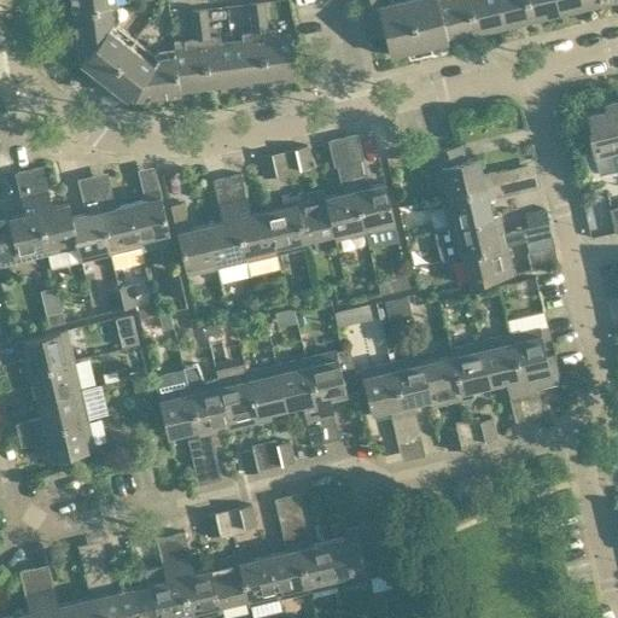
[(263,0),(256,1),(266,80),(295,77),(290,34),(279,35),(278,28),(267,29),(263,0)]
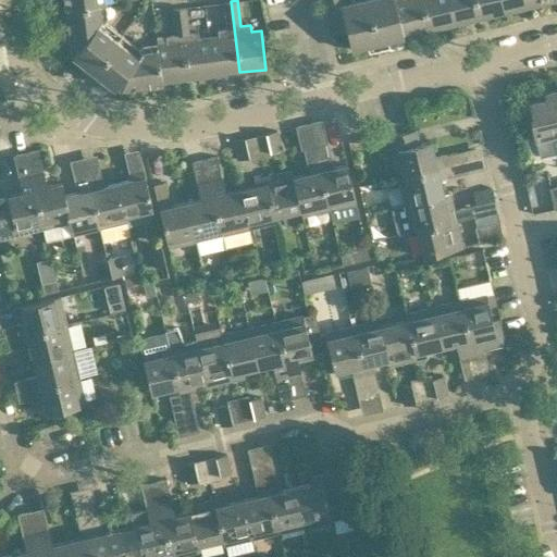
[(240,23),(249,23),(250,1),(242,0),(240,23)]
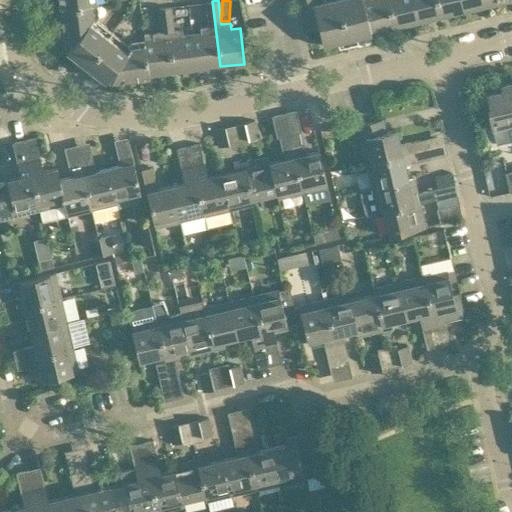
[(347,39),(337,0),(331,0),(313,4),(312,0),(299,0),(307,31),(319,28),(323,45),(347,39)]
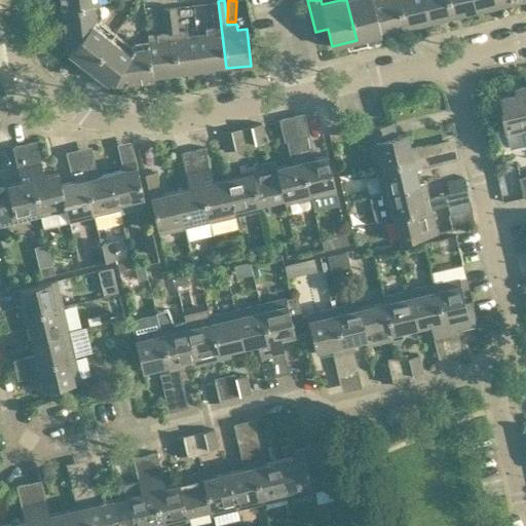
[(346,0),(357,40),(381,35),(373,0),(346,0)]
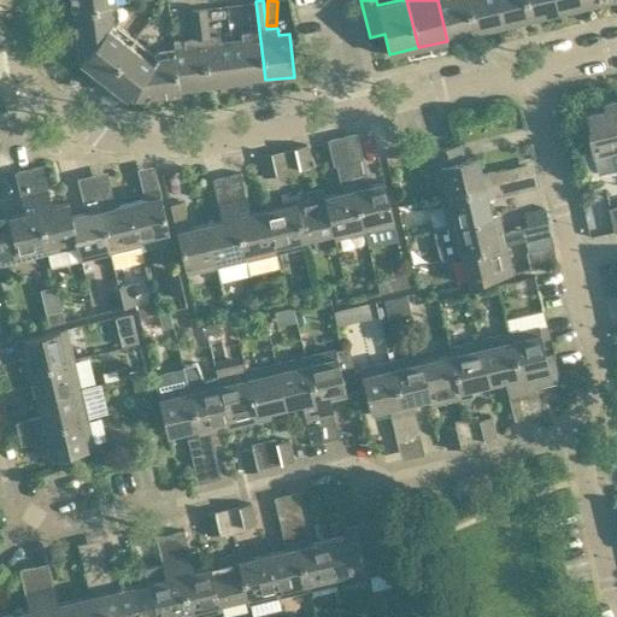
[(438,0),(447,41),(474,34),(465,0),(438,0)]
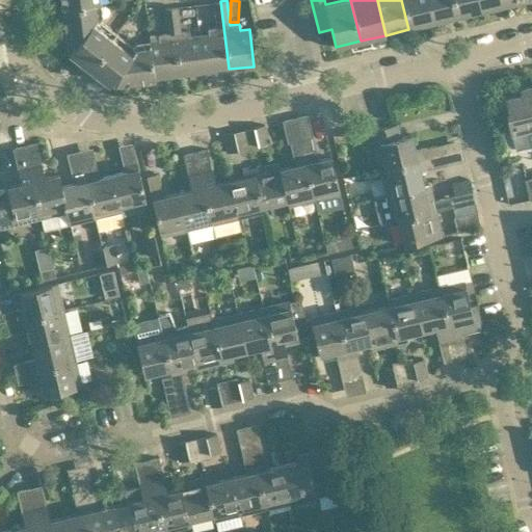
[(401,0),(408,29),(434,24),(428,0),(401,0)]
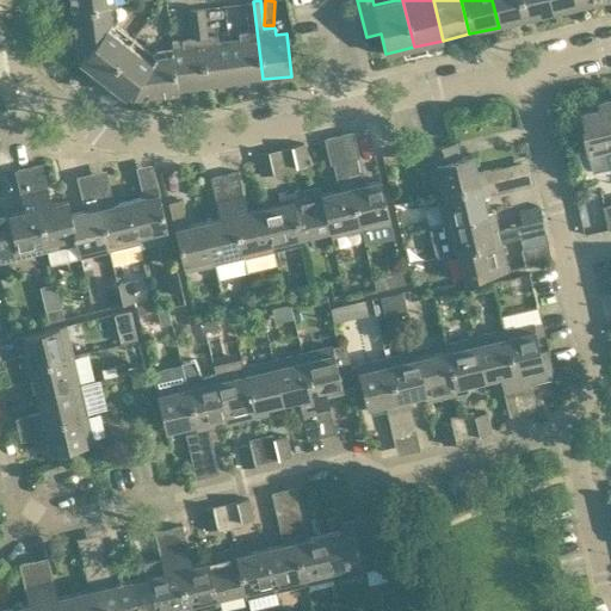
[(492,0),(499,28),(525,20),(519,0),(492,0)]
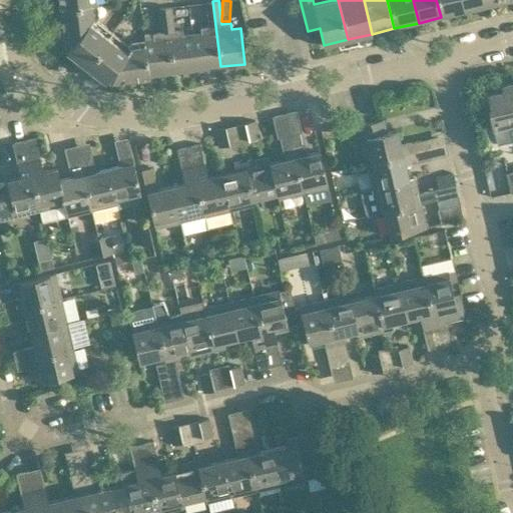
[(436,0),(441,17),(465,12),(462,0),(436,0)]
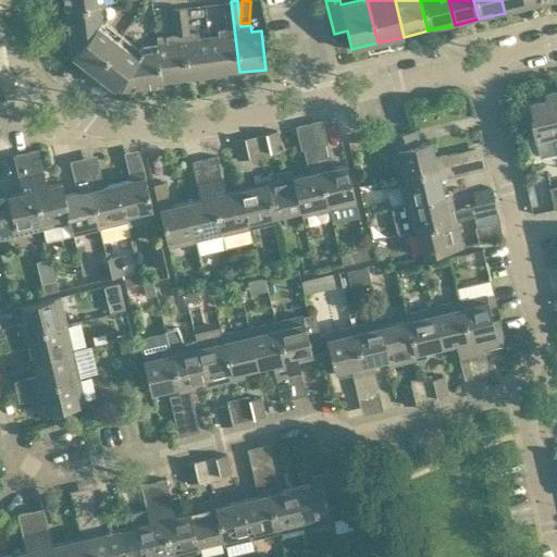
[(502,0),(505,13),(530,7),(528,0),(502,0)]
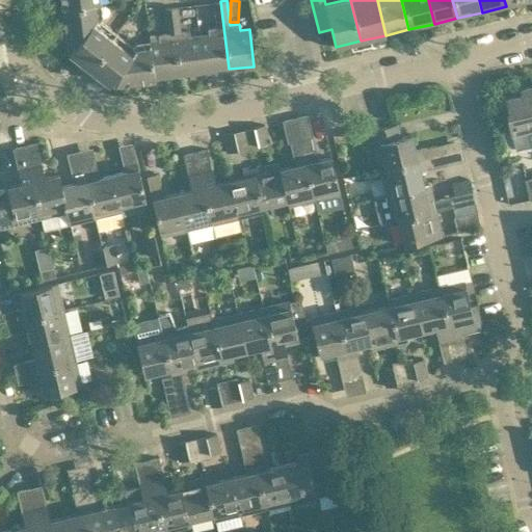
[(209,33),(200,34),(204,72),(229,69),(220,1),(214,2),(217,26),(208,27),(209,33)]
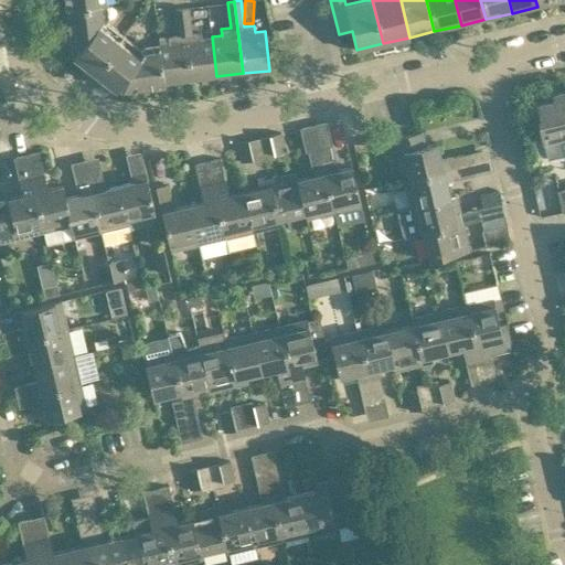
[(100,3),(66,8),(71,48),(75,51),(74,54),(92,68),(89,71),(91,71),(92,71),(95,73),(95,74),(96,75),(97,73),(116,87),(118,84),(123,88),(163,83),(159,48),(144,50),(103,18),(100,3)]
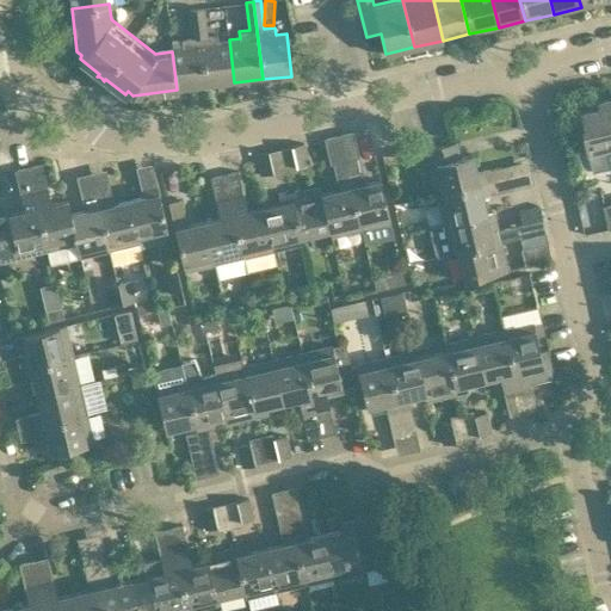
[(203,7),(196,8),(205,86),(234,82),(229,39),(218,41),(217,35),(207,36),(203,7)]
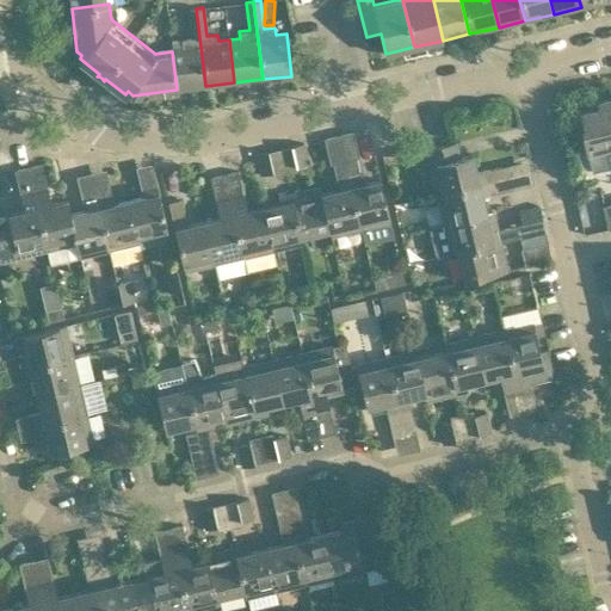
[(172,48),(172,51),(177,90),(205,86),(196,8),(189,10),(192,37),(183,38),(183,45),(172,48)]
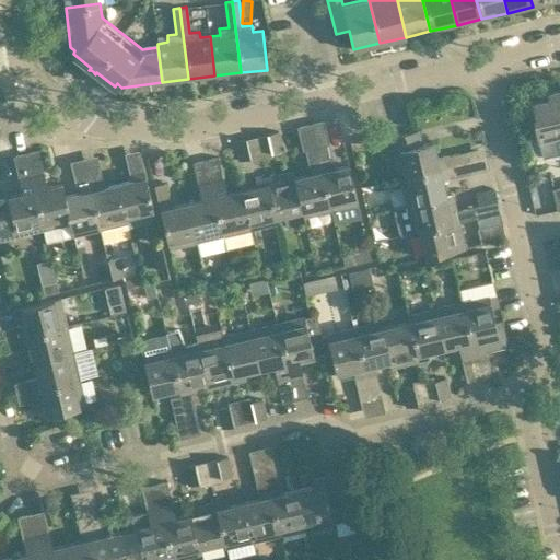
[(549,100),(533,103),(536,117),(534,118),(539,140),(544,156),(559,152),(559,97),(559,91),(548,94),(549,100)]
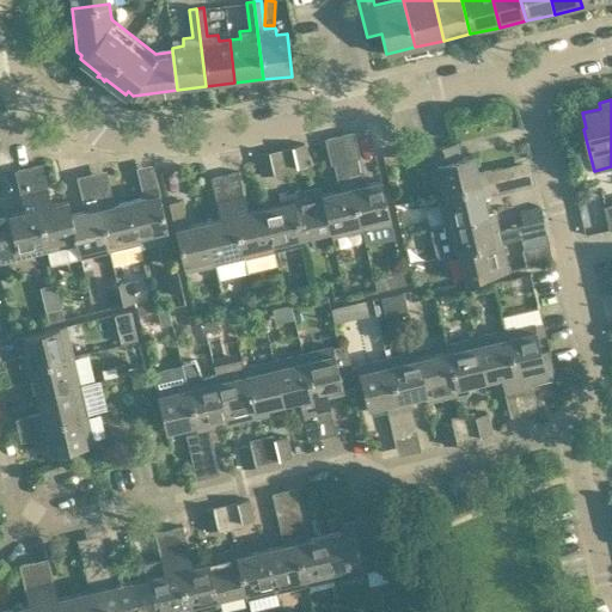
[(354,132),(340,135),(362,231),(392,224),(381,181),(363,184),(357,158),(360,158),(354,132)]
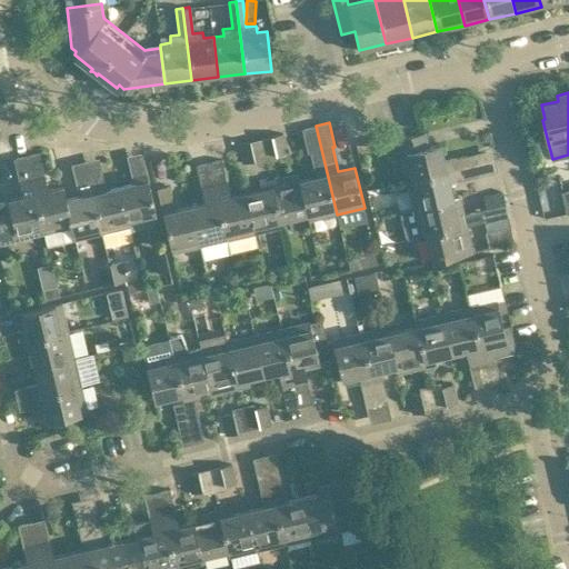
[(316,177),(300,180),(308,215),(309,220),(337,215),(316,126),(302,129),(308,152),(310,152),(316,177)]
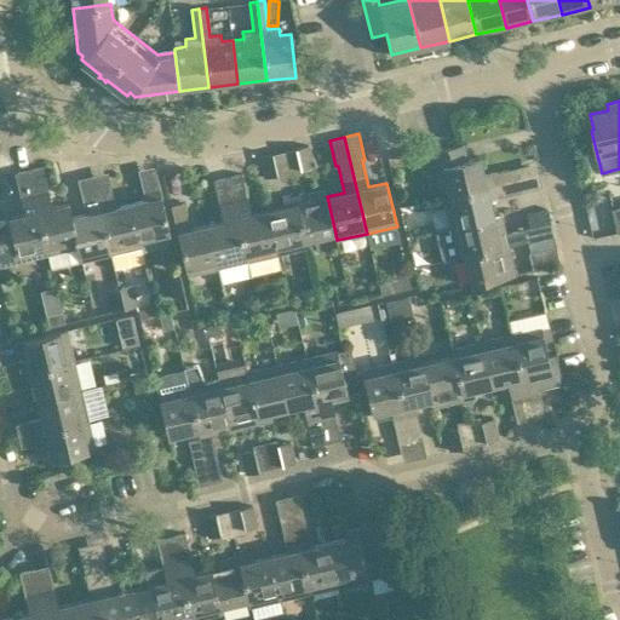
[(432,151),(443,197),(514,181),(510,168),(484,176),(480,156),(466,160),(463,144),(432,151)]
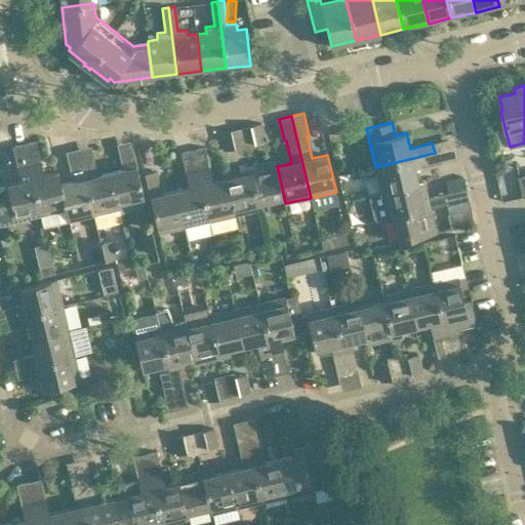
[(261,123),(251,126),(255,143),(266,140),(261,123)]
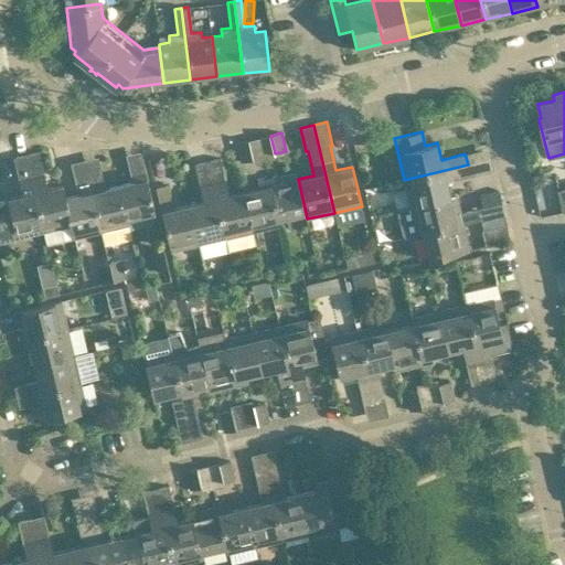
[(253,159),(248,140),(237,142),(242,162),(253,159)]
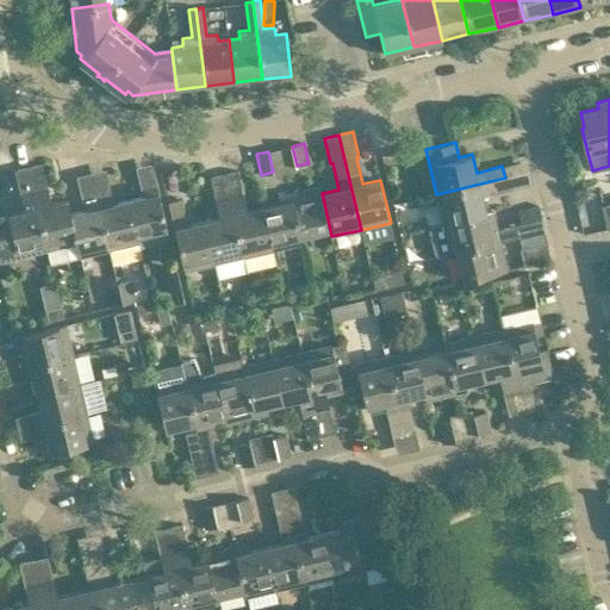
[(43,163),(29,166),(49,249),(53,262),(70,259),(81,256),(72,213),(68,199),(53,203),(43,163)]
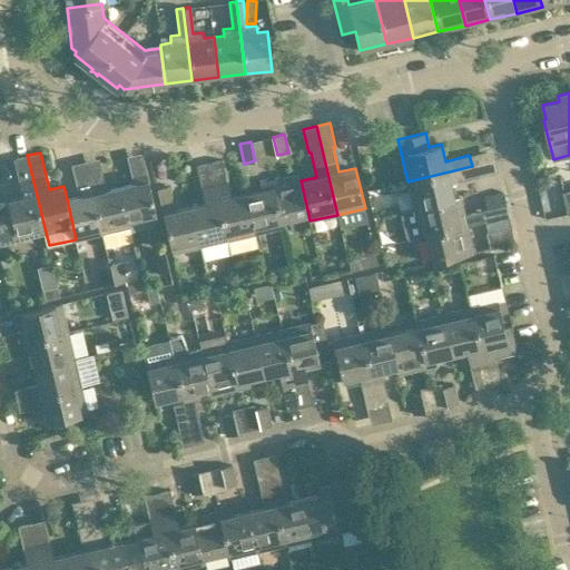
[(0,243),(46,233),(27,155),(15,158),(23,196),(9,199),(7,193),(0,194),(0,243)]
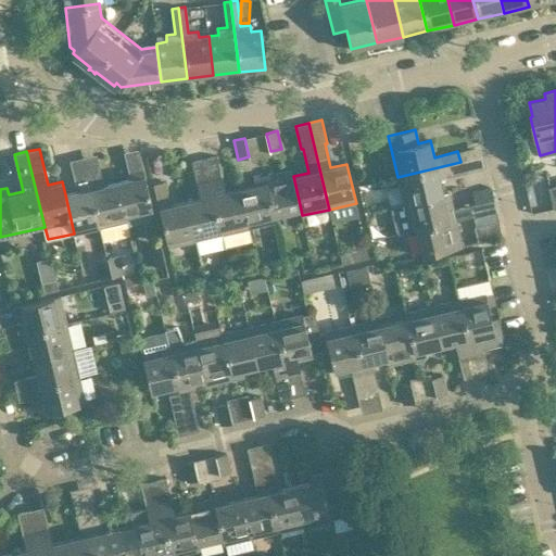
[(217,155),(204,159),(225,247),(252,240),(249,228),(240,189),(226,192),(217,155)]
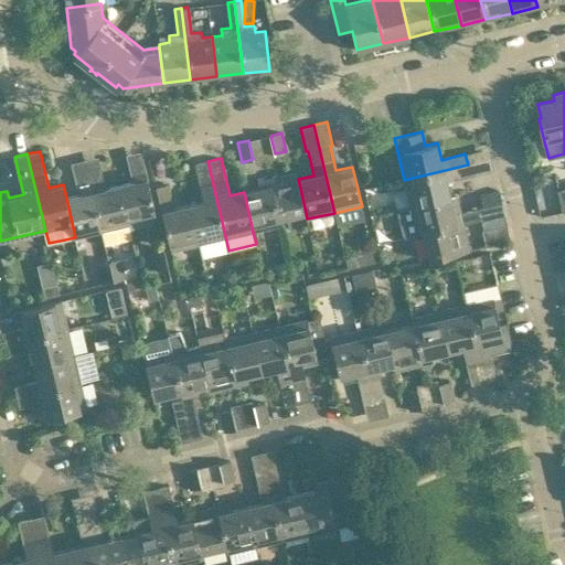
[(189,205),(199,244),(202,257),(228,251),(208,161),(194,164),(203,202),(189,205)]
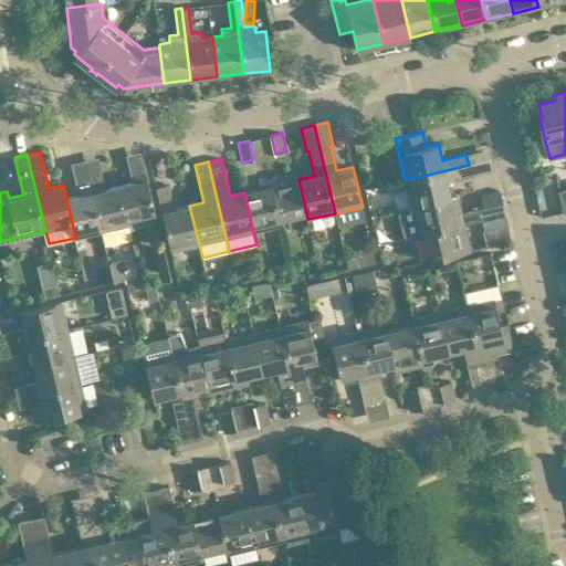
[(405,180),(411,208),(451,198),(447,181),(471,176),(469,165),(405,180)]
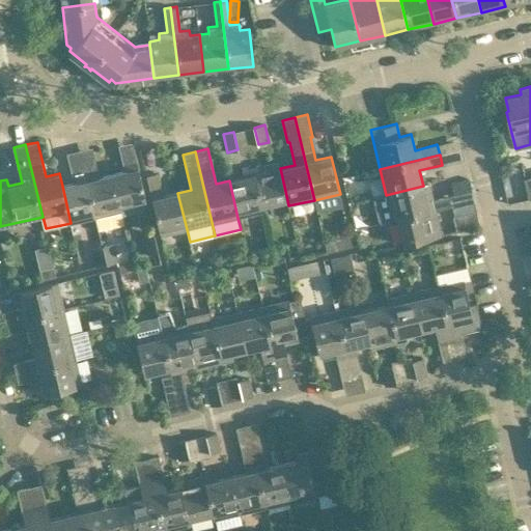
[(128,170),(112,174),(121,211),(147,204),(137,162),(126,164),(128,170)]
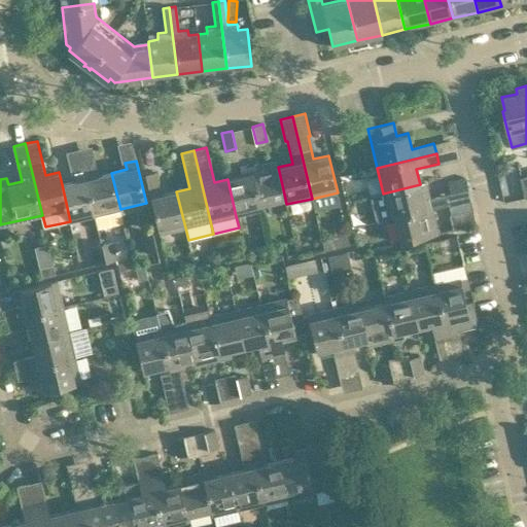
[(276,161),(251,167),(259,205),(284,199),(286,205),(286,204),(278,167),(276,161)]
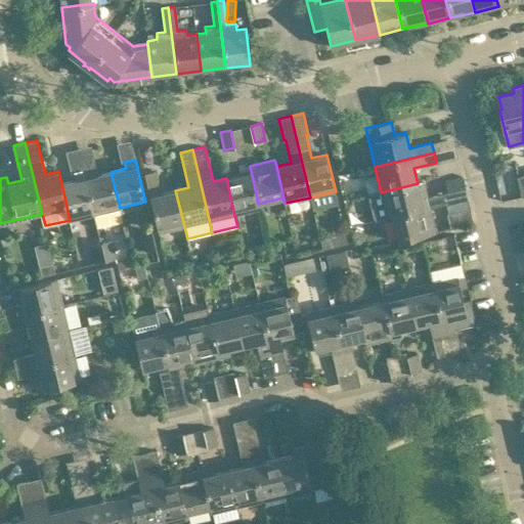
[(241,175),(226,178),(234,215),(260,209),(258,204),(250,166),(239,168),(241,175)]
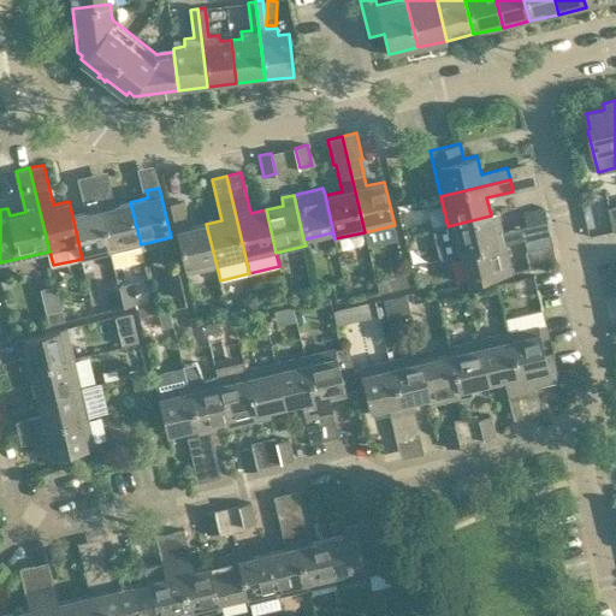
[(111,199),(99,201),(111,252),(113,265),(114,266),(119,265),(143,259),(143,258),(141,244),(130,202),(116,205),(112,206),(111,199)]
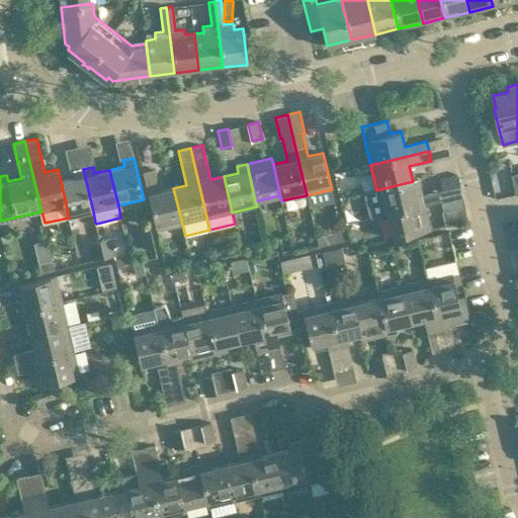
[(74,178),(61,181),(69,218),(93,211),(83,169),(73,172),(74,178)]
